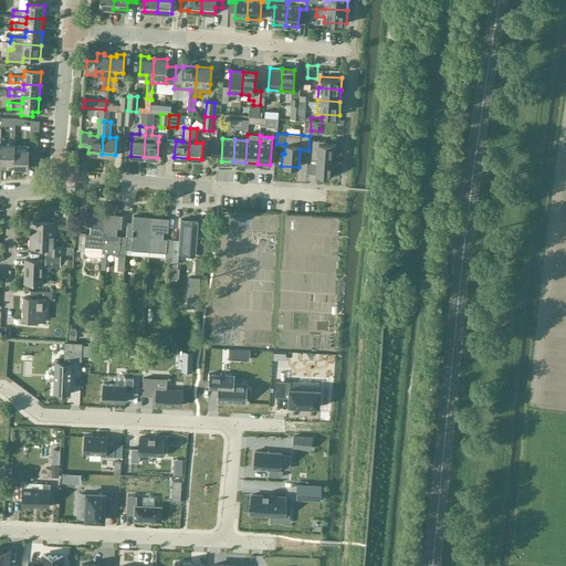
[(312,139),(311,156),(317,157),(316,175),(334,176),(335,164),(332,164),(333,154),(335,154),(336,144),(325,144),(325,140),(312,139)]
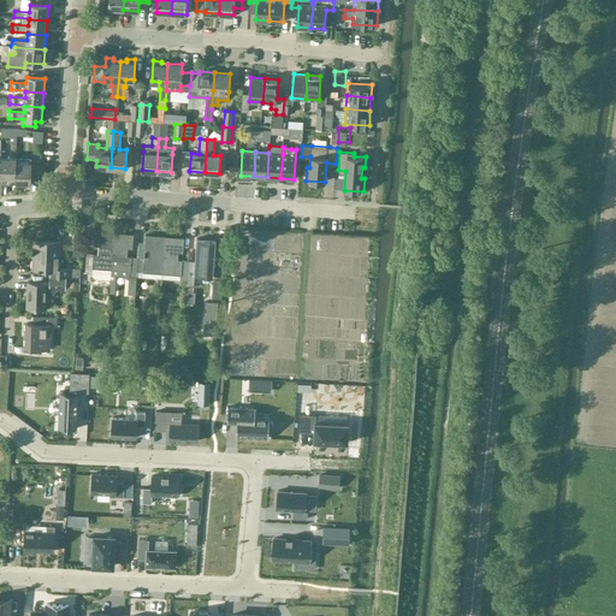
[(17,179),(17,161),(17,158),(3,157),(1,176),(11,176),(11,179),(17,179)]
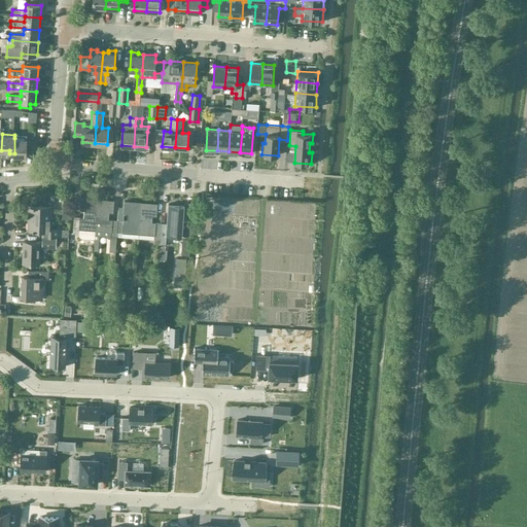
[(22,135),(14,135),(14,138),(14,153),(14,154),(22,154),(22,157),(27,157),(27,154),(28,154),(28,138),(22,138),(22,135)]
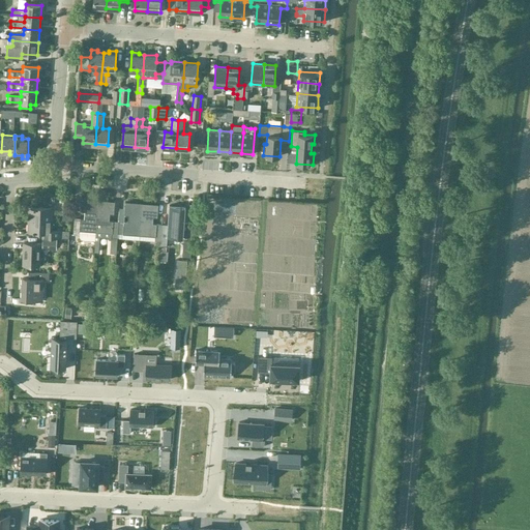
[(74,217),(72,234),(79,234),(79,239),(95,240),(98,200),(82,198),(81,210),(87,211),(86,218),(74,217)]
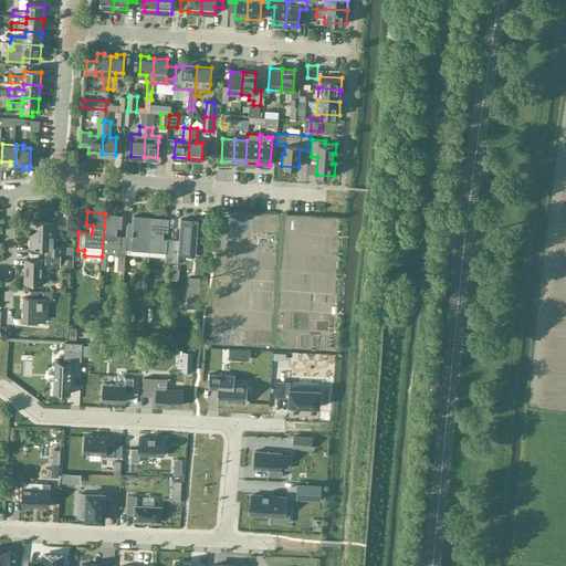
[(122,215),(105,213),(102,257),(101,269),(105,269),(106,252),(118,253),(117,270),(125,271),(126,249),(127,236),(114,234),(115,228),(121,228),(122,215)]
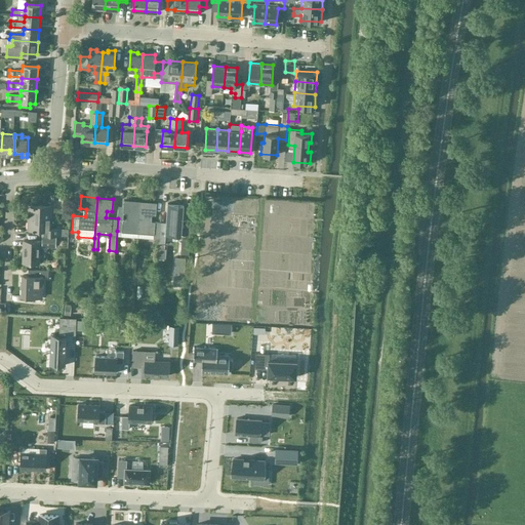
[(117,231),(116,235),(137,237),(140,201),(124,200),(123,211),(129,212),(129,219),(118,218),(117,231)]
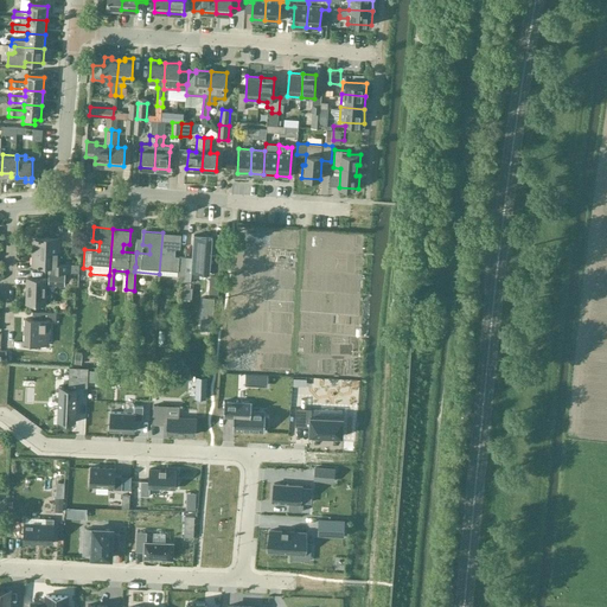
[(163,232),(159,274),(184,276),(185,270),(185,256),(173,256),(173,248),(180,248),(181,234),(163,232)]
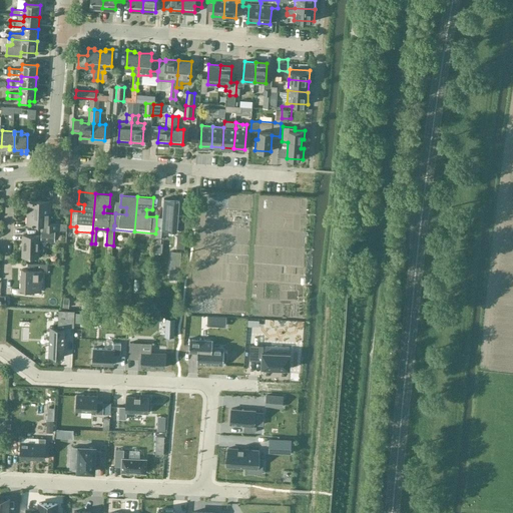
[(155,233),(155,238),(161,239),(161,229),(177,230),(177,228),(185,229),(186,215),(178,214),(179,199),(163,198),(162,210),(161,217),(160,216),(156,216),(156,228),(155,233)]
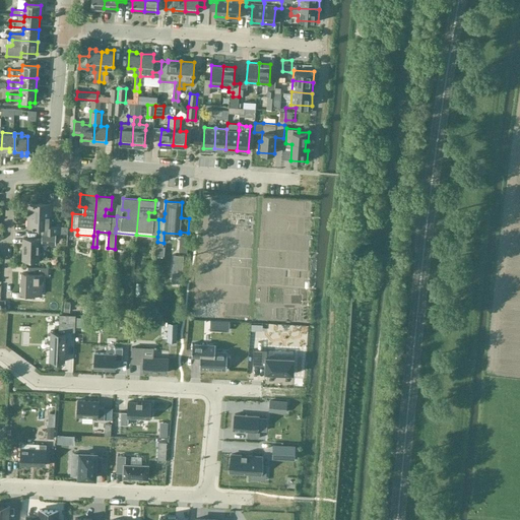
[(29,202),(28,226),(42,226),(41,233),(43,233),(53,233),(53,225),(51,225),(52,203),(29,202)]
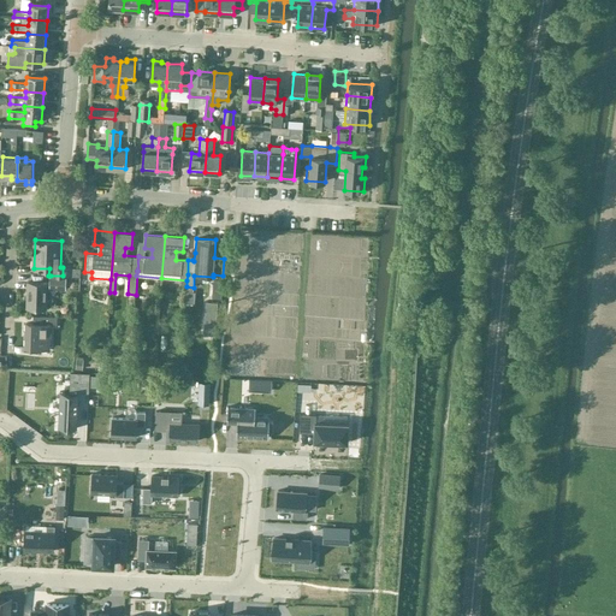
[(63,267),(63,276),(66,277),(80,277),(81,268),(63,267)]
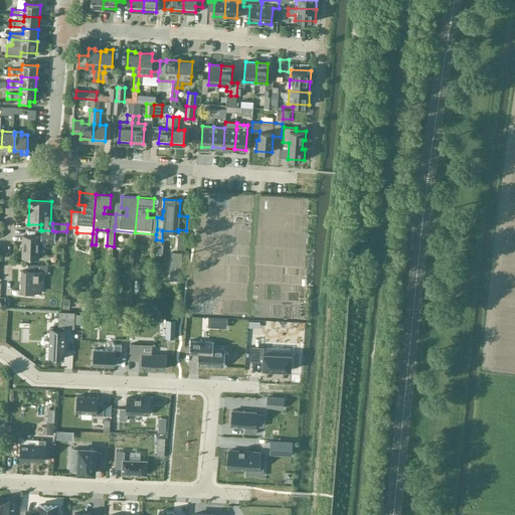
[(55,231),(52,230),(42,230),(42,237),(49,237),(49,242),(54,242),(55,231)]
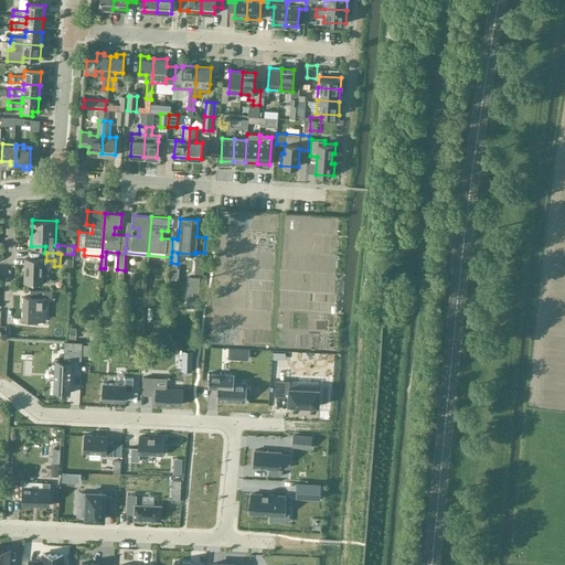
[(43,283),(44,259),(25,259),(24,281),(43,283)]
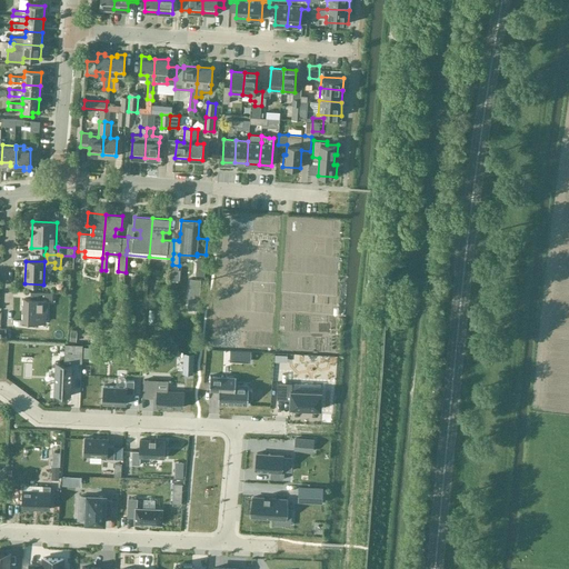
[(203,278),(193,277),(189,307),(200,308),(203,278)]
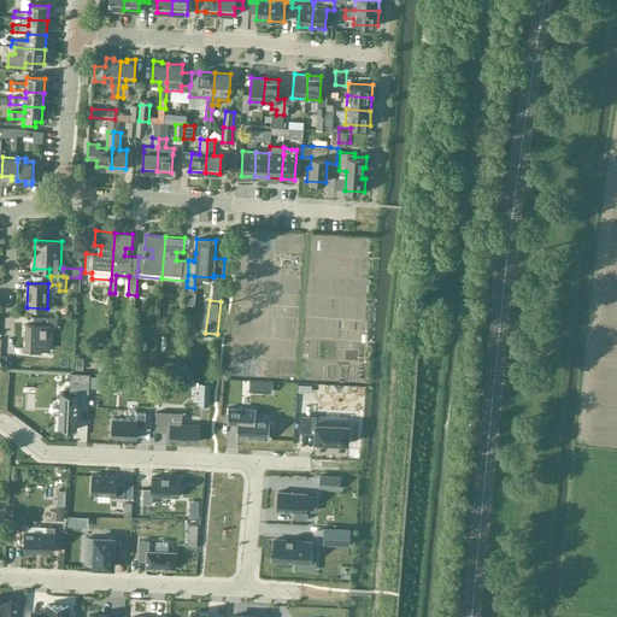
[(58,327),(58,317),(34,316),(33,324),(27,324),(25,348),(48,350),(50,327),(58,327)]
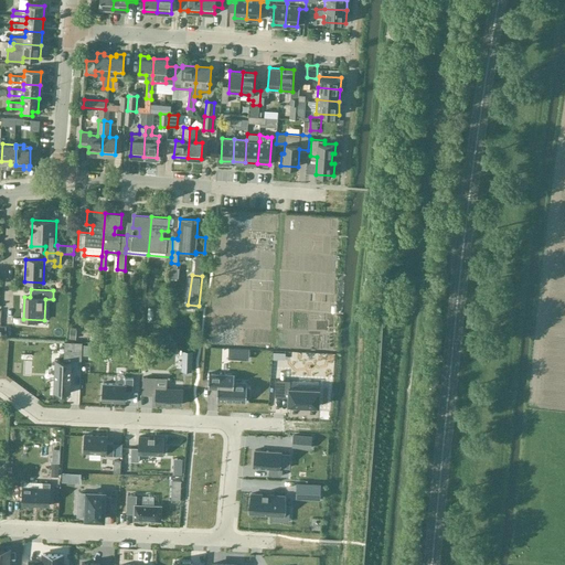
[(55,359),(53,392),(71,393),(73,360),(82,360),(83,342),(64,341),(64,360),(55,359)]
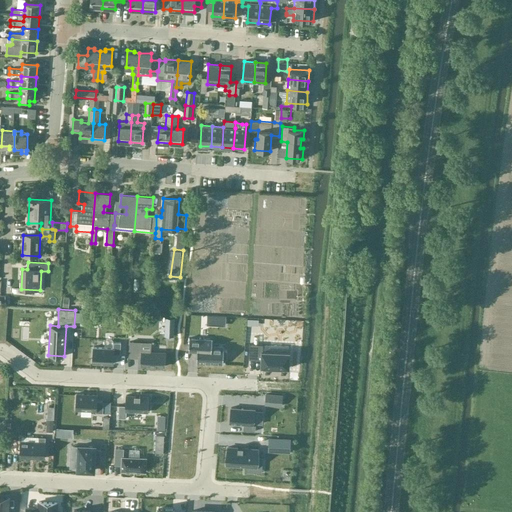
[(166,317),(165,335),(174,336),(175,318),(166,317)]
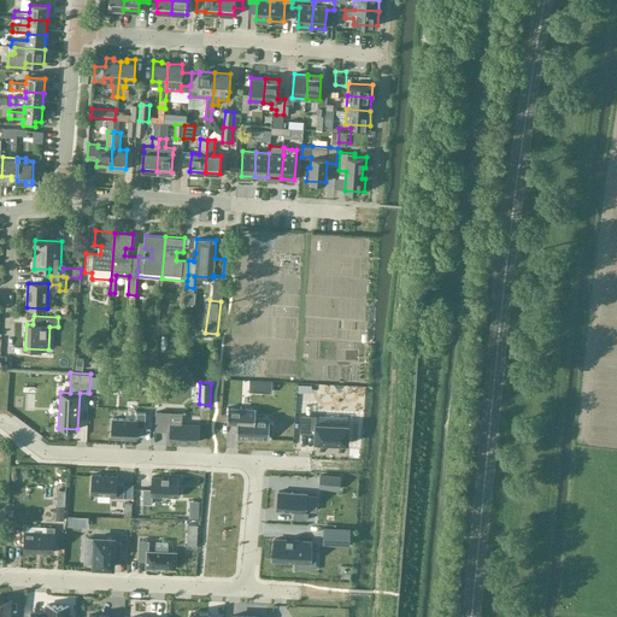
[(227,382),(225,397),(240,398),(241,383),(227,382)]
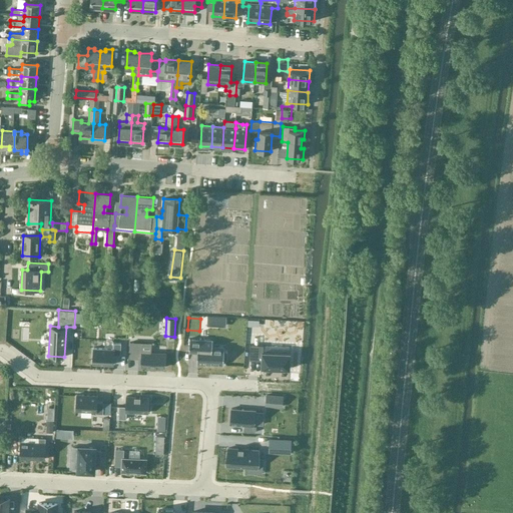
[(190,339),(189,352),(197,353),(201,353),(200,364),(223,365),(223,361),(225,361),(226,360),(227,359),(227,353),(226,352),(225,351),(224,351),(224,347),(212,346),(212,340),(190,339)]
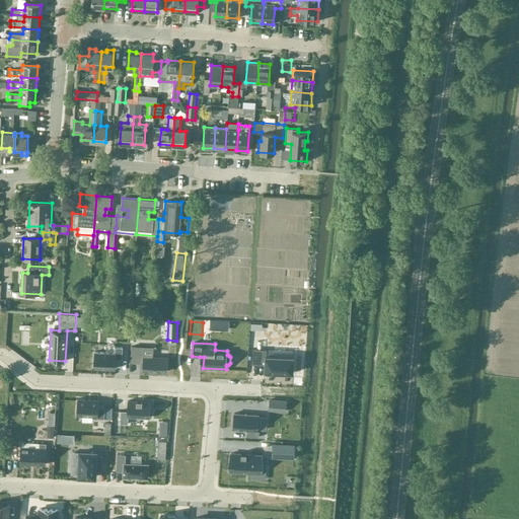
[(95,352),(94,368),(115,369),(116,359),(122,359),(123,347),(116,347),(116,346),(106,346),(106,353),(95,352)]
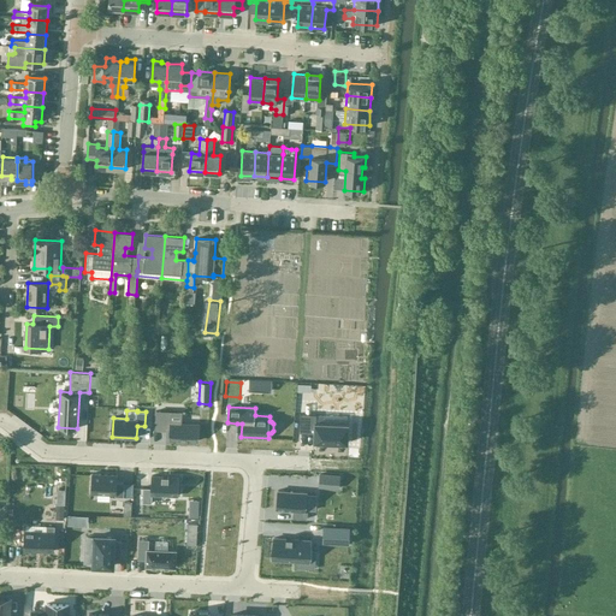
[(157,410),(155,430),(165,430),(165,427),(170,427),(170,439),(181,440),(188,440),(199,440),(200,424),(182,424),(171,422),(171,412),(157,410)]
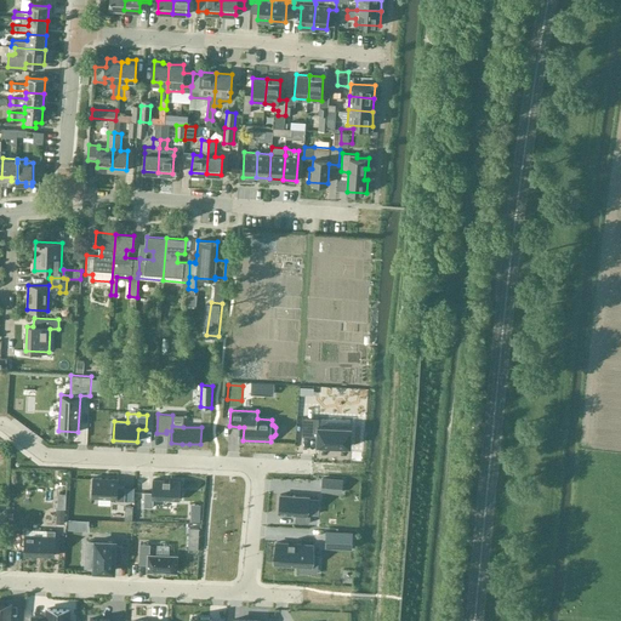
[(303,417),(302,436),(317,437),(317,445),(351,446),(352,427),(319,426),(319,419),(303,417)]
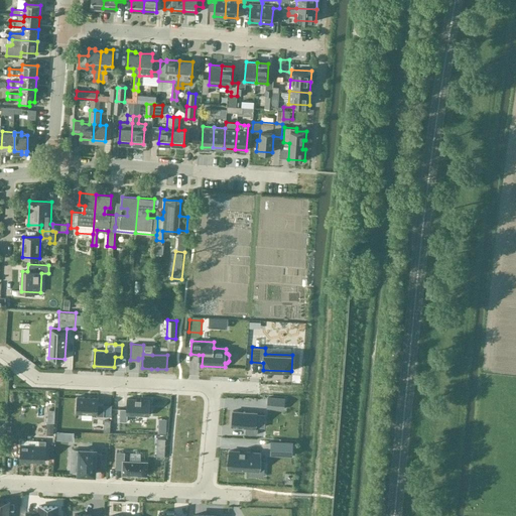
[(78,397),(77,413),(97,414),(97,416),(104,416),(105,404),(98,404),(98,398),(78,397)]
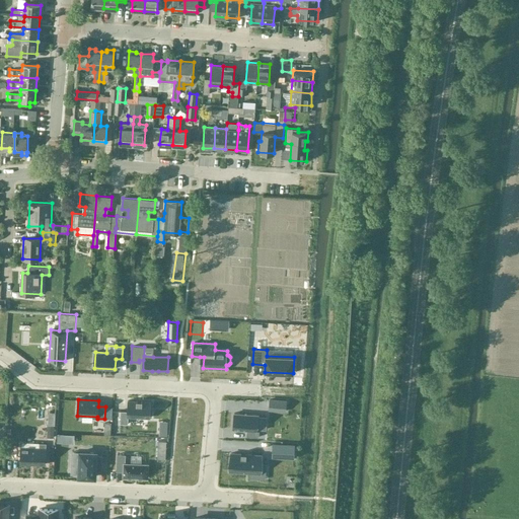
[(270,399),(269,410),(286,412),(286,400),(270,399)]
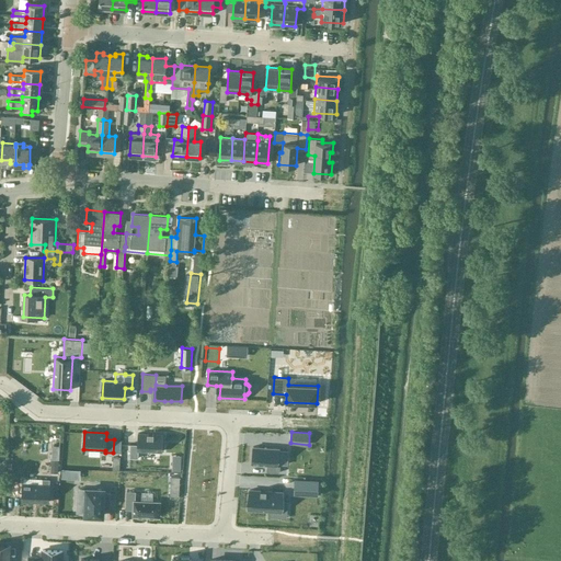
[(130,444),(129,458),(138,458),(139,450),(162,451),(162,434),(139,433),(138,444),(130,444)]
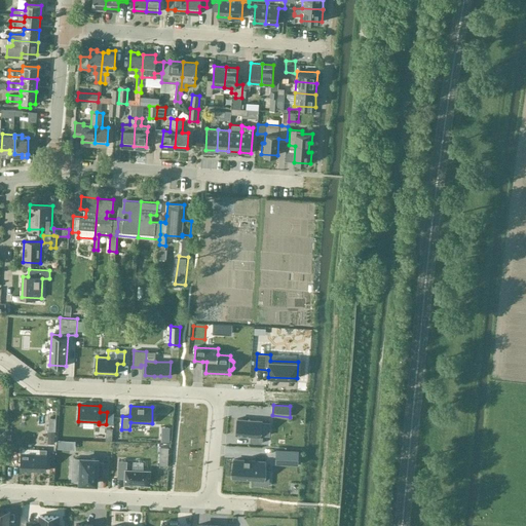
[(237,418),(236,435),(251,436),(250,442),(262,443),(263,436),(261,436),(262,420),(237,418)]
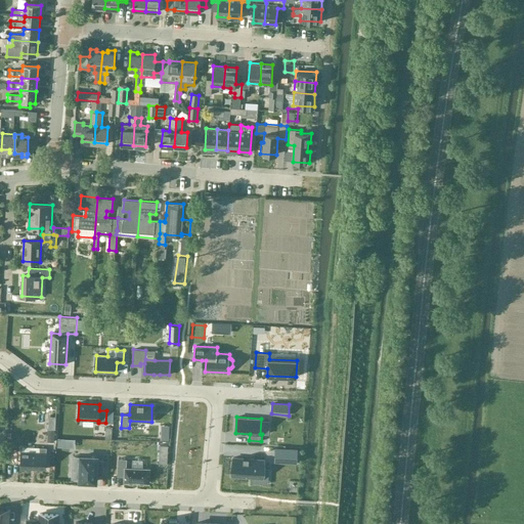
[(22,451),(20,468),(46,469),(47,447),(40,447),(22,446),(22,451)]
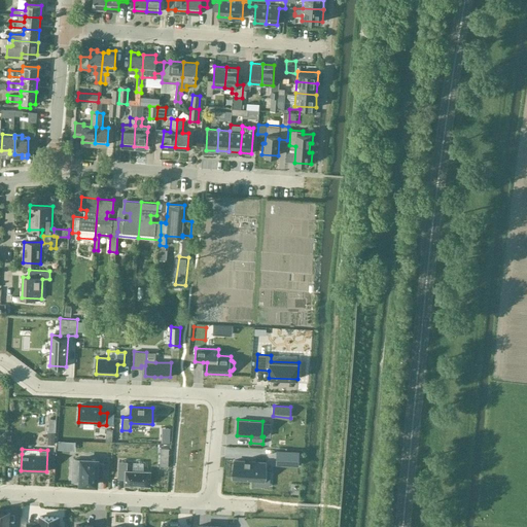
[(277,450),(276,465),(299,466),(300,451),(277,450)]
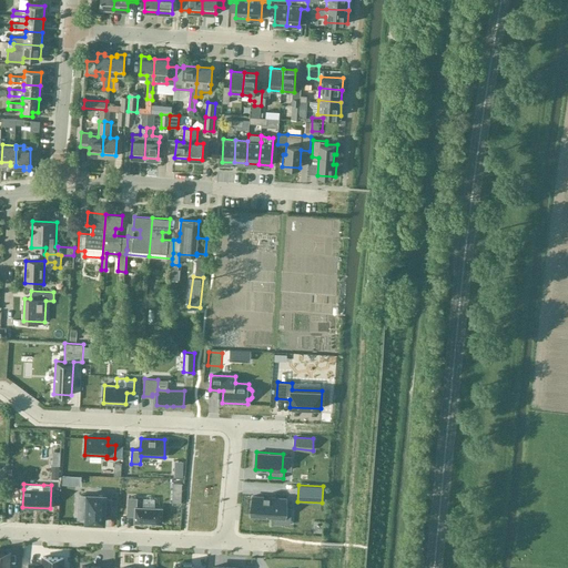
[(79,496),(78,519),(87,520),(87,521),(104,521),(104,515),(111,515),(112,498),(105,498),(105,495),(88,495),(88,496),(79,496)]
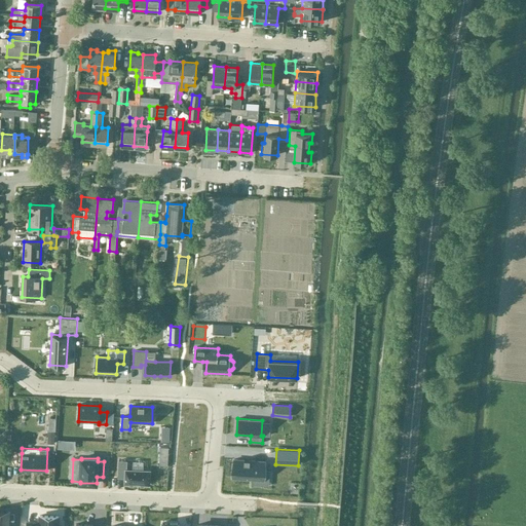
[(234,459),(233,478),(253,479),(264,480),(264,470),(265,461),(234,459)]
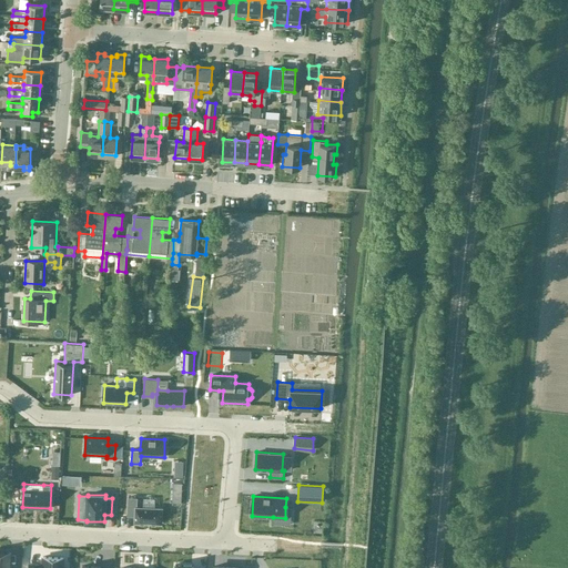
[(129,498),(128,515),(135,516),(134,523),(161,524),(162,508),(154,508),(155,499),(144,499),(144,507),(137,507),(137,498),(129,498)]
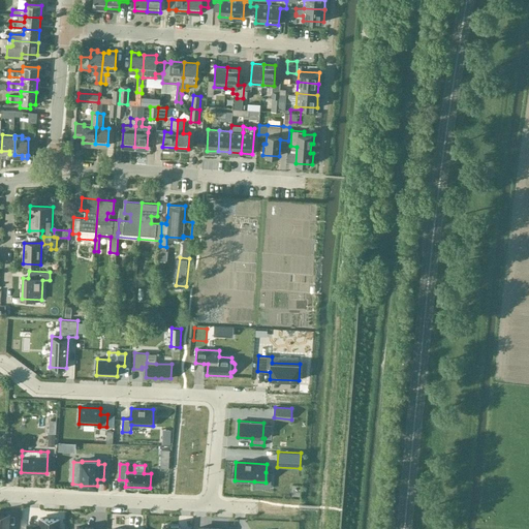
[(0,514),(0,528),(8,528),(9,514),(0,514)]
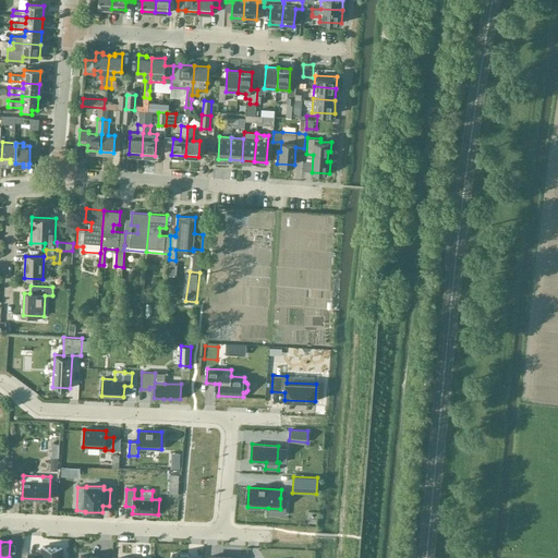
[(29,555),(29,557),(62,557),(63,548),(44,547),(43,555),(29,555)]
